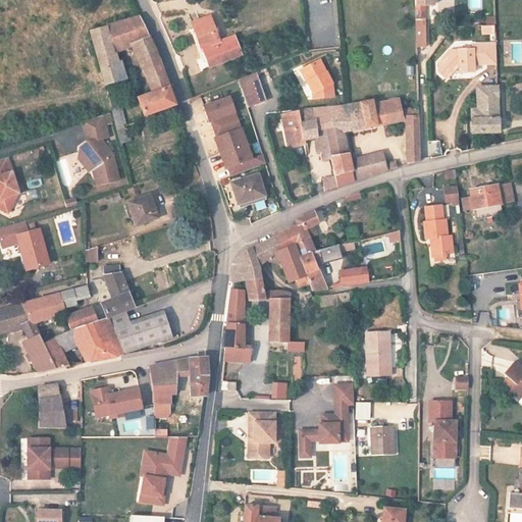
[(424,4),(416,4),(417,48),(425,48),(424,4)]
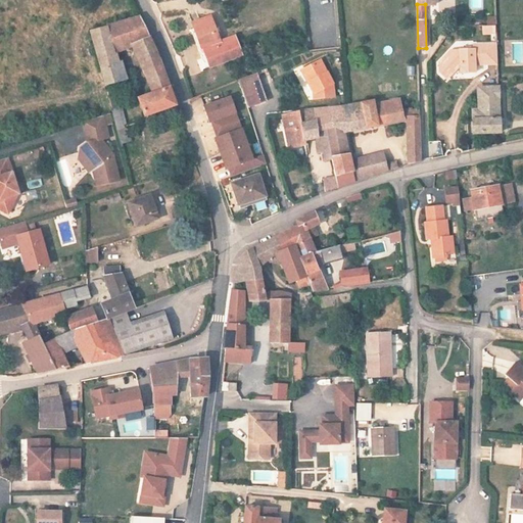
[(191,21),(202,52),(207,50),(214,65),(241,55),(234,36),(220,42),(208,14),(191,21)]
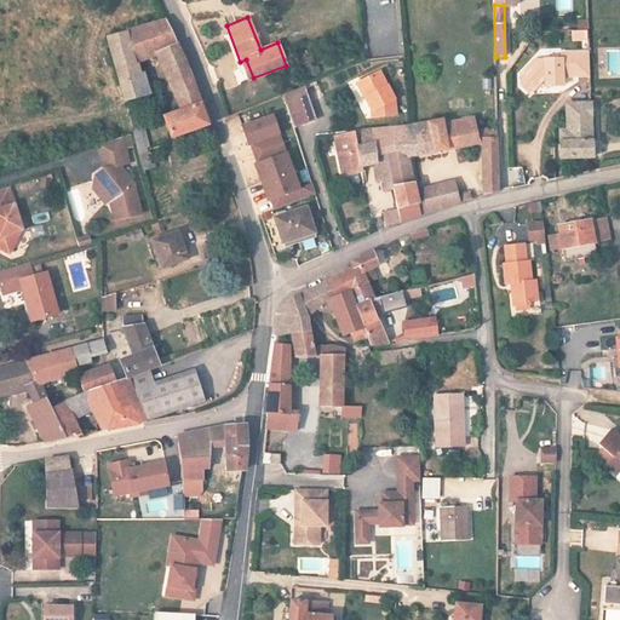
[(174,138),(177,137),(199,131),(210,127),(189,65),(161,22),(112,39),(137,164),(154,158),(150,144),(148,145),(137,95),(149,91),(144,64),(137,64),(136,55),(158,50),(173,86),(179,109),(168,113),(174,138)]
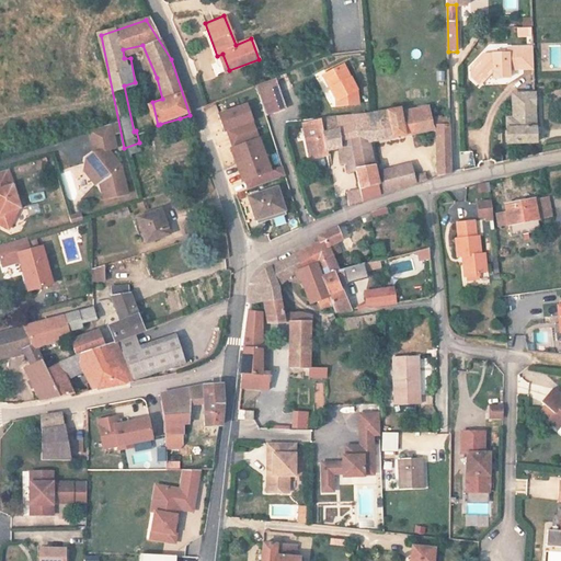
[(483,54),(470,68),(470,78),(478,86),(492,69),(501,78),(510,78),(510,69),(533,69),(531,47),(507,47),(508,54),(483,54)]
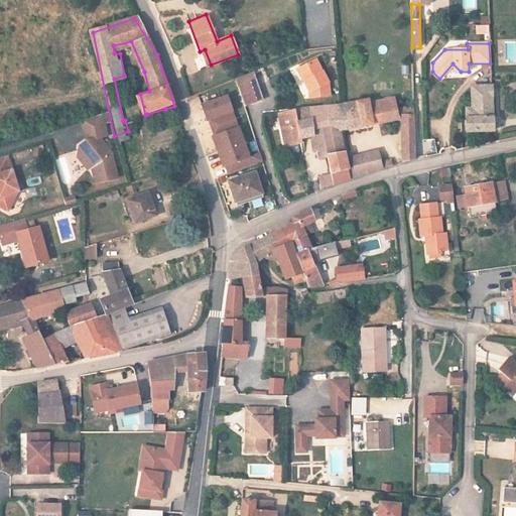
[(313,57),(297,67),(305,79),(302,80),(309,92),(309,97),(330,96),(330,82),(313,57)]
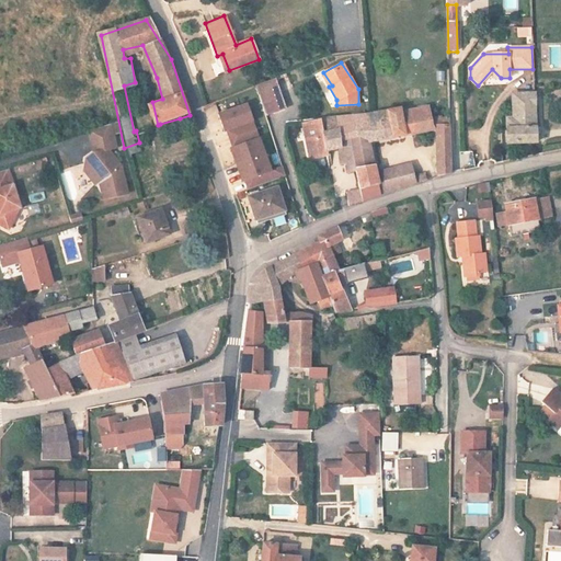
[(332,86),(323,72),(320,75),(329,87),(332,86)]
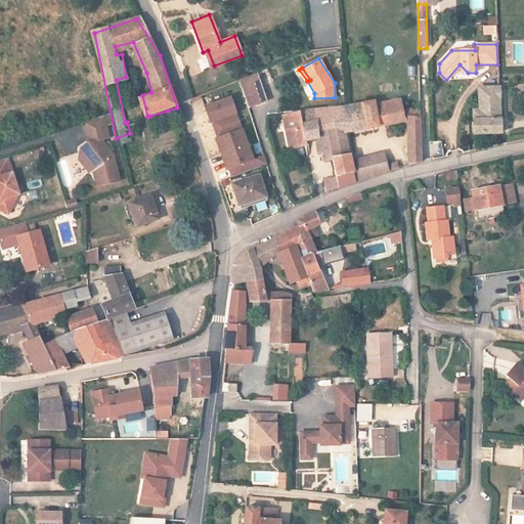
[(243,79),(252,106),(268,100),(258,73),(243,79)]
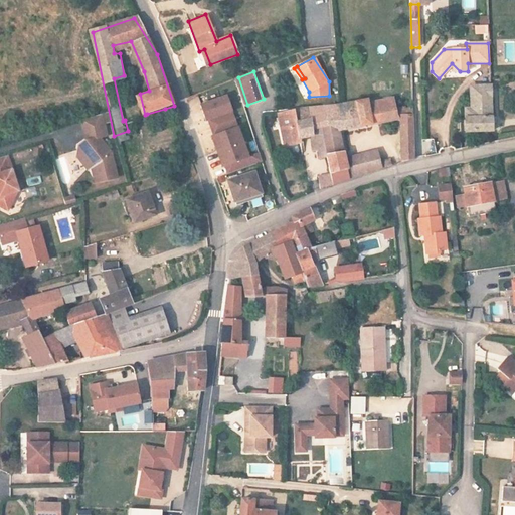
[(465,134),(492,131),(492,88),(471,91),(470,112),(464,113),(465,134)]
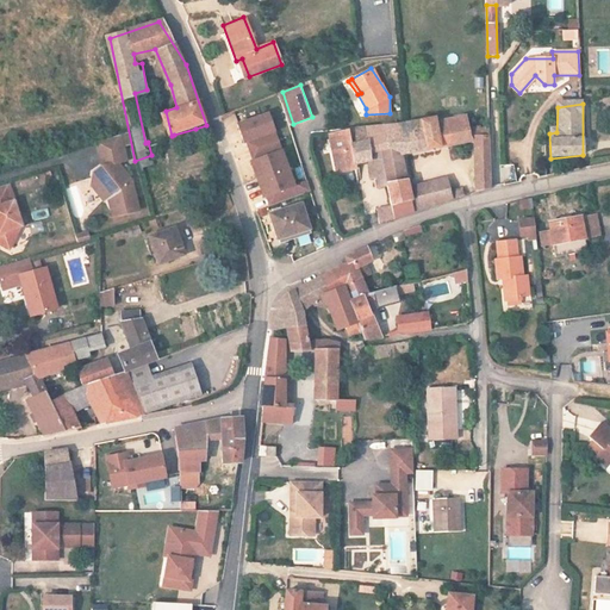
[(268,112),(237,123),(242,135),(246,143),(248,143),(253,141),(256,149),(279,141),(268,112)]
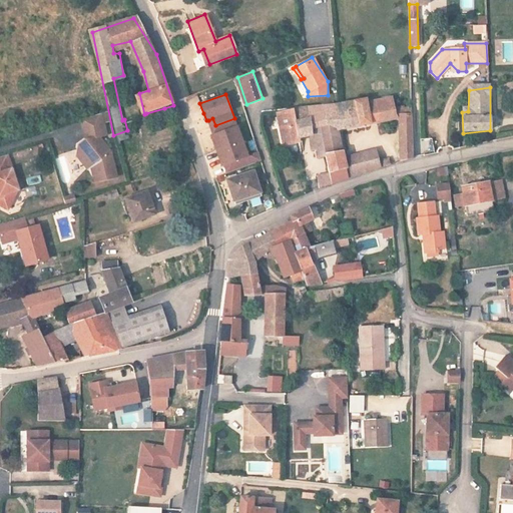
[(394,99),(368,100),(371,120),(395,117),(398,161),(413,157),(410,107),(394,108),(394,99)]
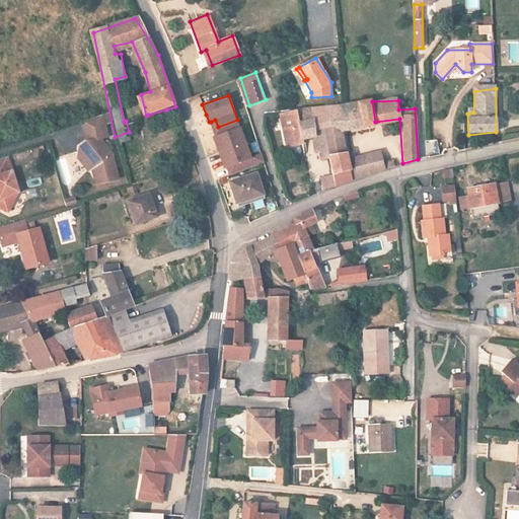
[(372,101),(342,103),(343,119),(327,122),(328,129),(342,127),(375,122),(372,101)]
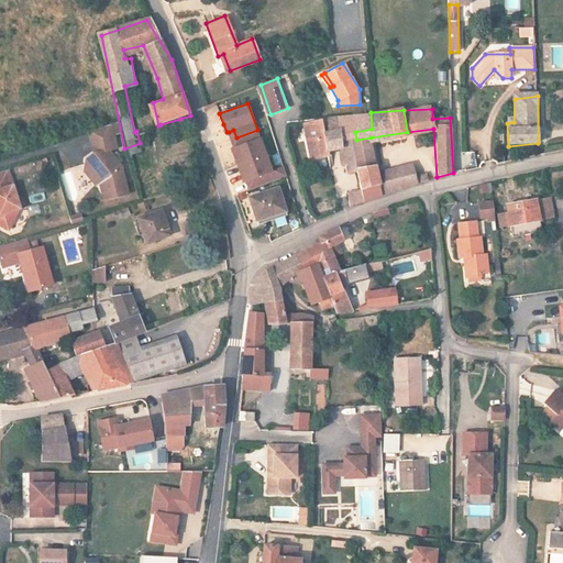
[(362,175),(356,140),(355,132),(372,129),(371,112),(305,118),(315,164),(333,162),(333,159),(344,158),(345,165),(353,165),(355,176),(362,175)]
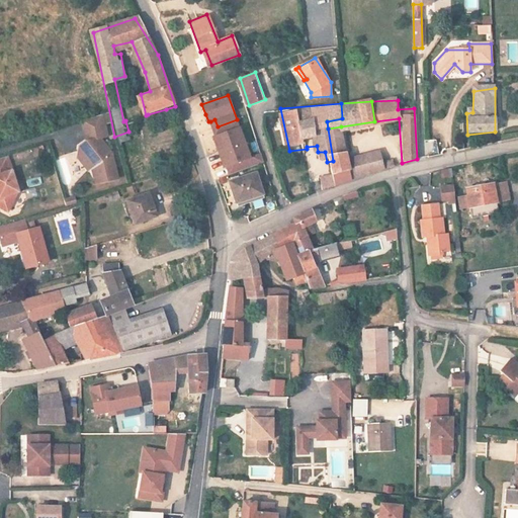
[(166,109),(148,114),(149,118),(154,120),(165,117),(168,113),(166,109)]
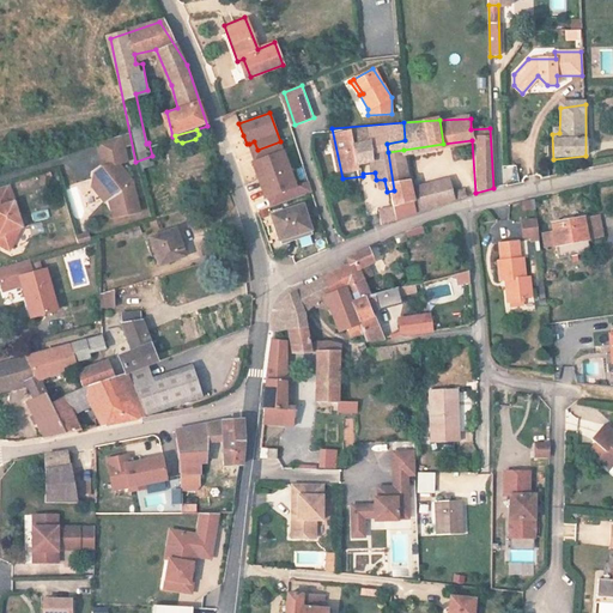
[(123,135),(103,141),(108,165),(103,167),(95,171),(92,178),(108,199),(113,198),(117,218),(138,213),(132,183),(133,183),(119,164),(128,162),(123,135)]
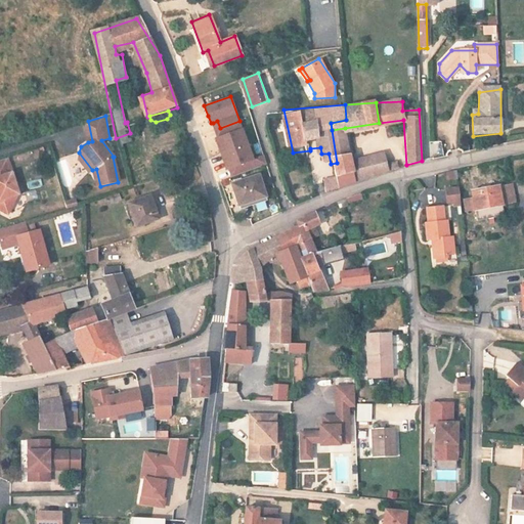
[(217,121),(213,123),(219,138),(223,137),(220,128),(217,121)]
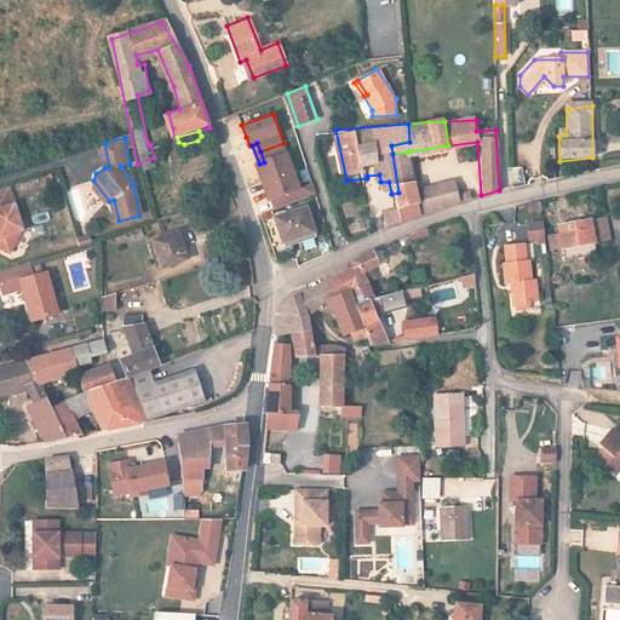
[(283,143),(260,151),(264,162),(259,164),(257,165),(259,173),(263,183),(294,171),(283,143)]
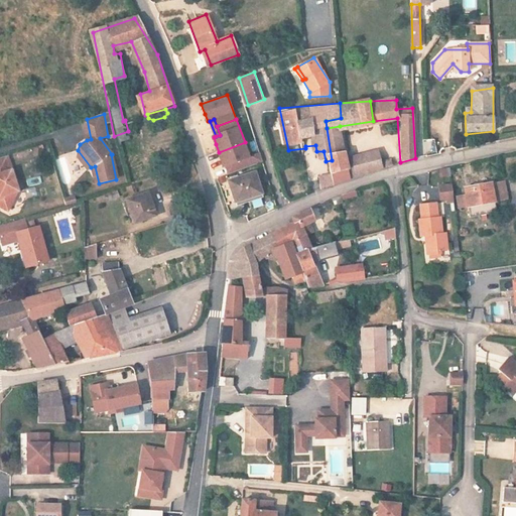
[(327,128),(332,160),(335,182),(336,187),(362,177),(381,169),(378,150),(346,159),(340,126),(327,128)]
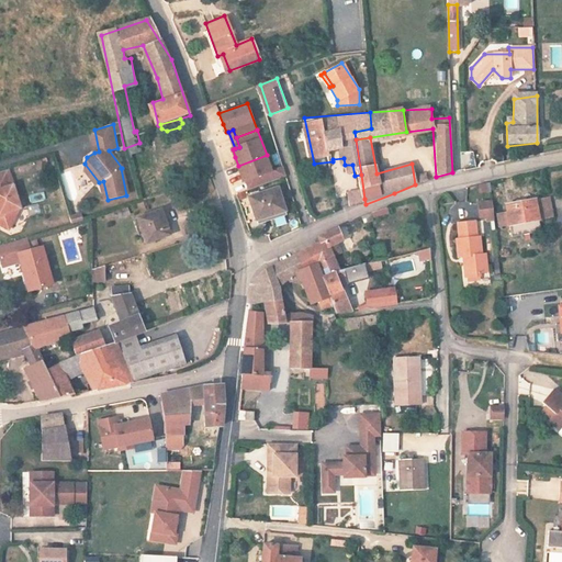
[(267,155),(238,166),(242,176),(245,183),(247,182),(251,180),(255,190),(285,179),(281,166),(271,169),(267,155)]
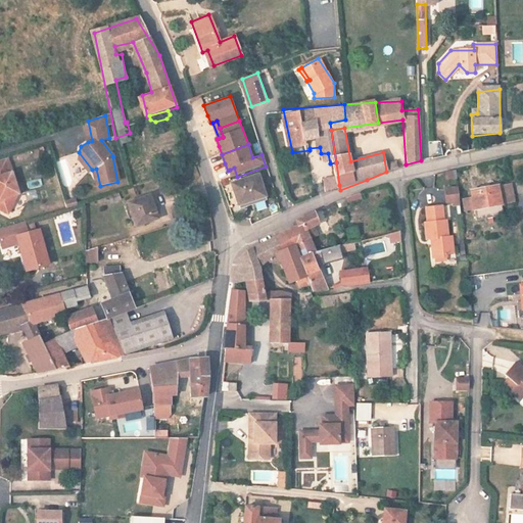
[(89,173),(92,170),(79,152),(77,158),(89,173)]
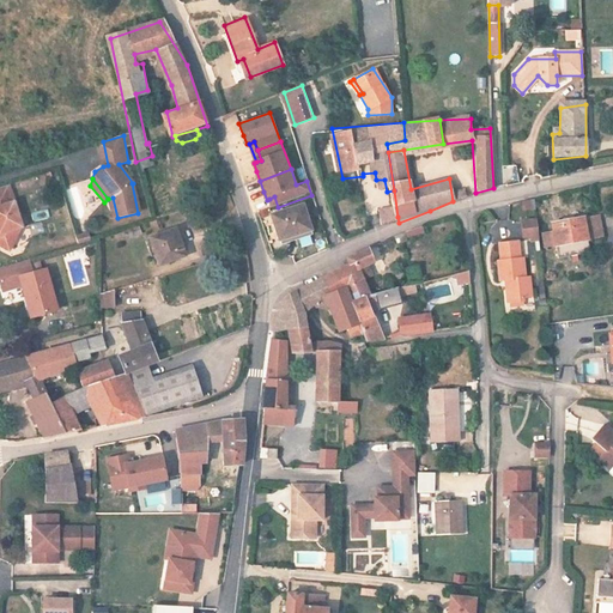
[(23,229),(11,186),(0,188),(0,246),(8,252),(16,240),(14,231),(22,229),(23,229)]
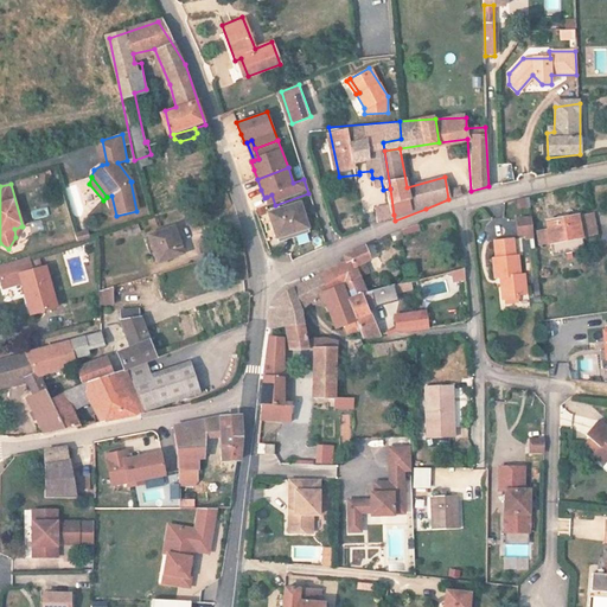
[(300,204),(269,215),(278,238),(308,228),(300,204)]
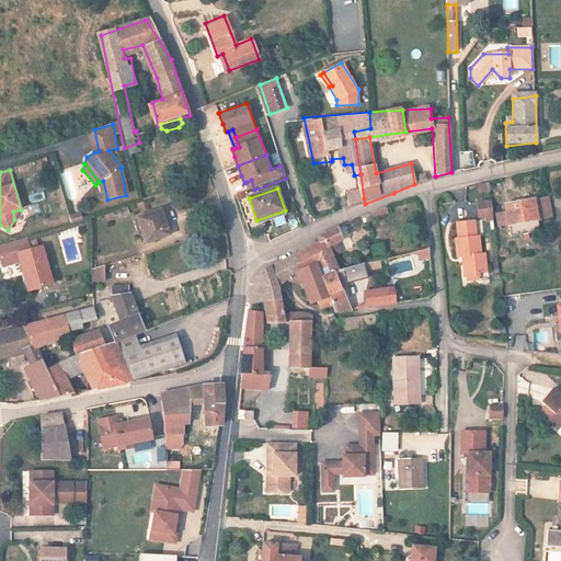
[(44,192),(30,194),(31,202),(45,201),(44,192)]
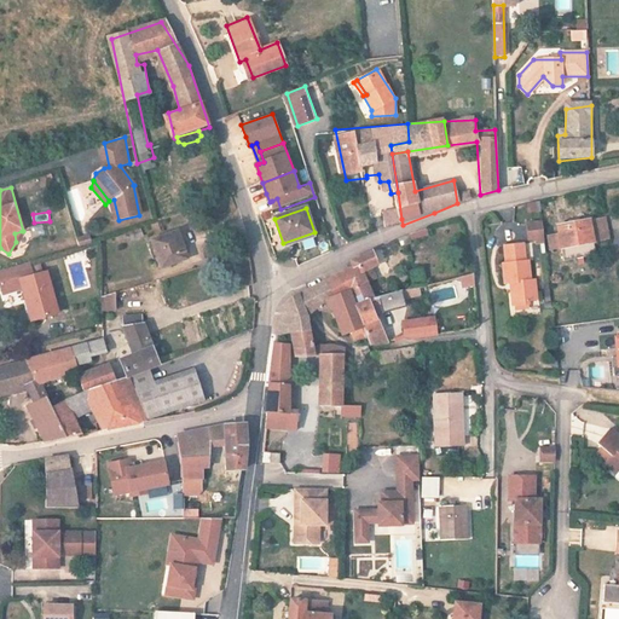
[(607,239),(602,219),(556,227),(557,235),(548,236),(550,250),(560,249),(562,261),(594,255),(591,243),(607,239)]
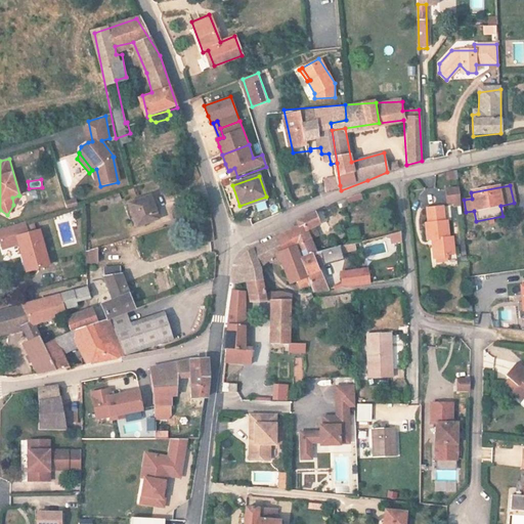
[(446,206),(461,205),(459,186),(445,187),(446,206)]
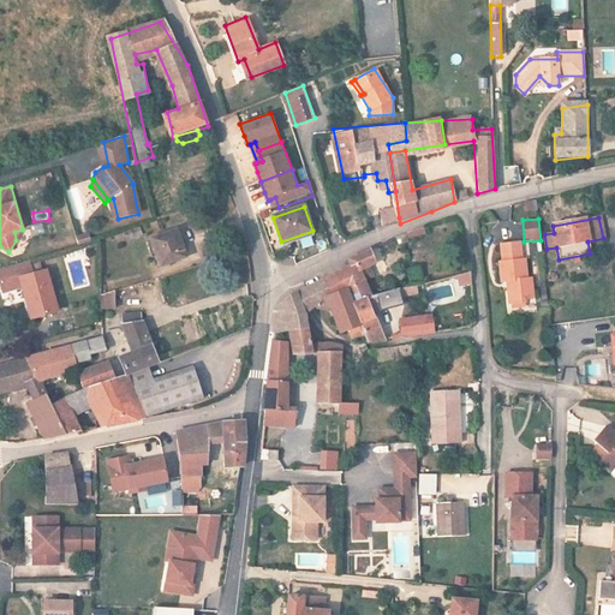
[(407,239),(425,234),(424,227),(406,232),(407,239)]
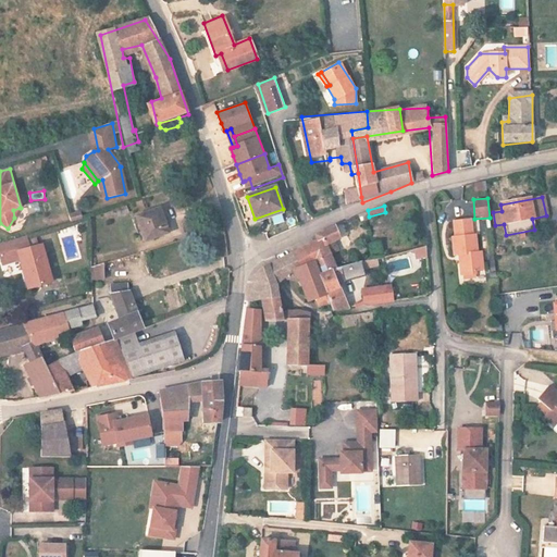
[(170,232),(162,208),(139,214),(146,239),(170,232)]
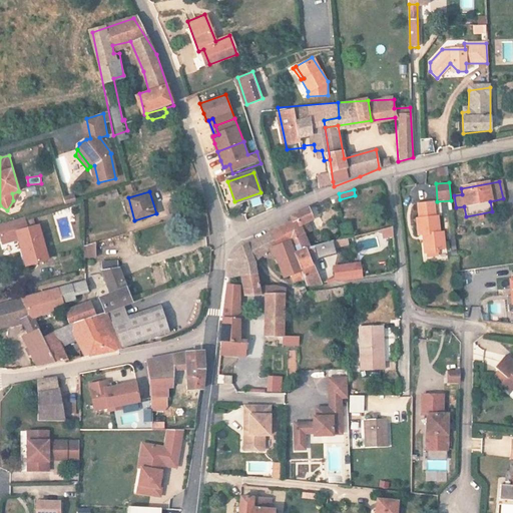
[(260,197),(249,199),(250,206),(261,204),(260,197)]
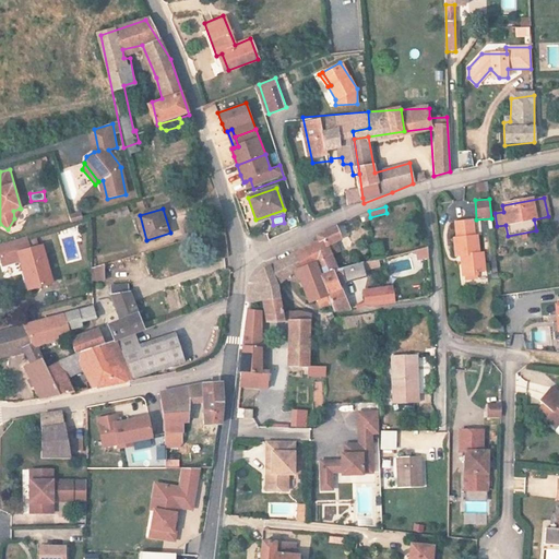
[(462,257),(464,277),(475,276),(475,273),(484,272),(482,252),(478,253),(476,238),(472,238),(470,221),(456,223),(459,239),(455,239),(456,258),(462,257)]
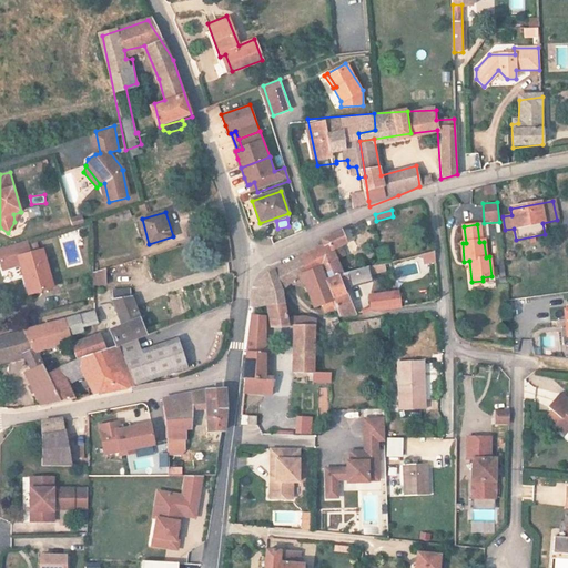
[(312,267),(327,263),(338,261),(334,245),(347,241),(344,230),(331,235),(333,241),(302,254),(305,269),(312,267)]
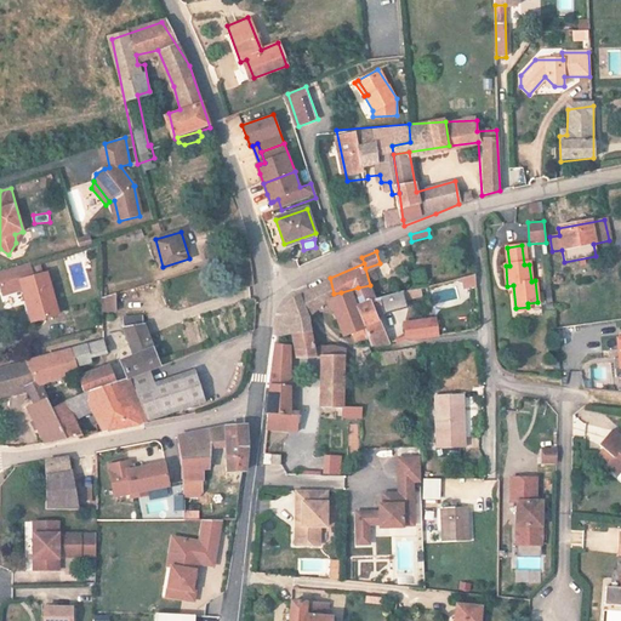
[(20,280),(33,277),(29,262),(0,271),(0,288),(1,294),(22,289),(20,280)]
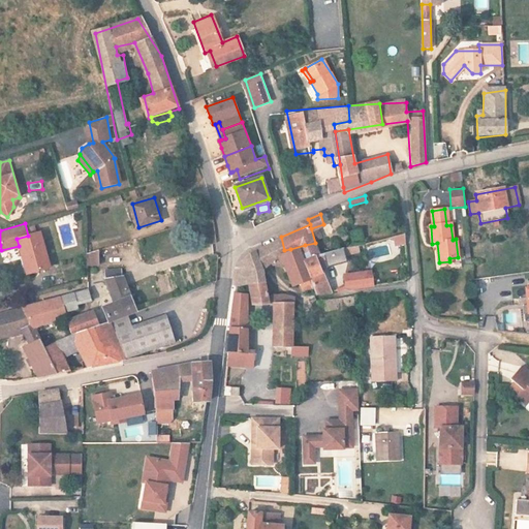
[(48,268),(39,232),(28,236),(17,239),(19,246),(21,257),(24,257),(28,273),(48,268)]
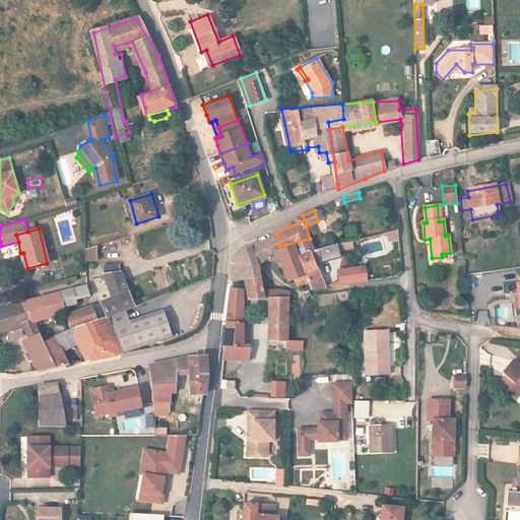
[(388,242),(399,240),(397,231),(386,233),(388,242)]
